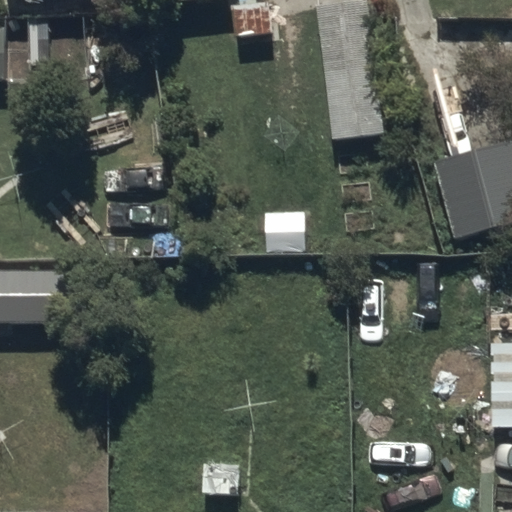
[(369,6),(319,11),(332,144),(383,139),(369,6)]
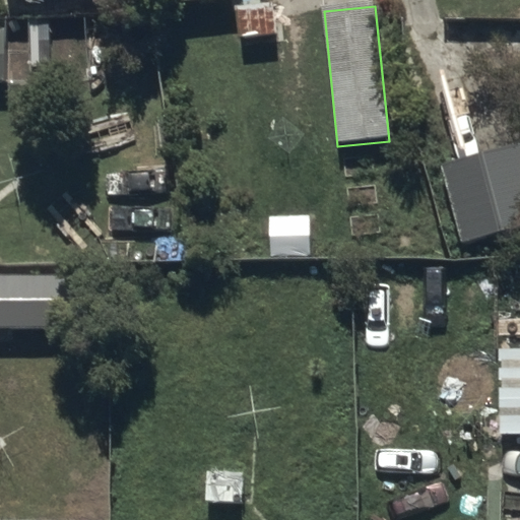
[(0,29),(0,83),(8,84),(9,29),(0,29)]
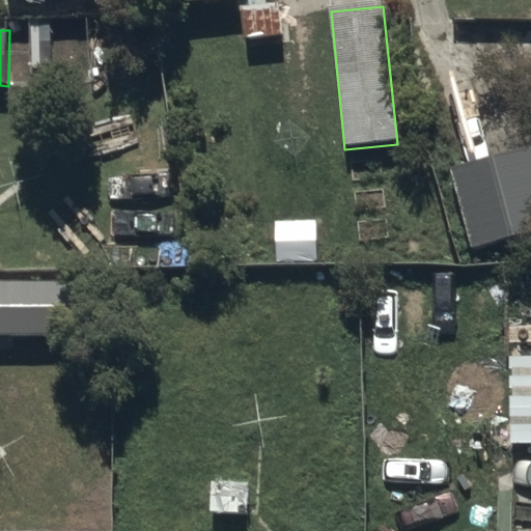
[(530,146),(452,166),(471,247),(530,232),(530,146)]
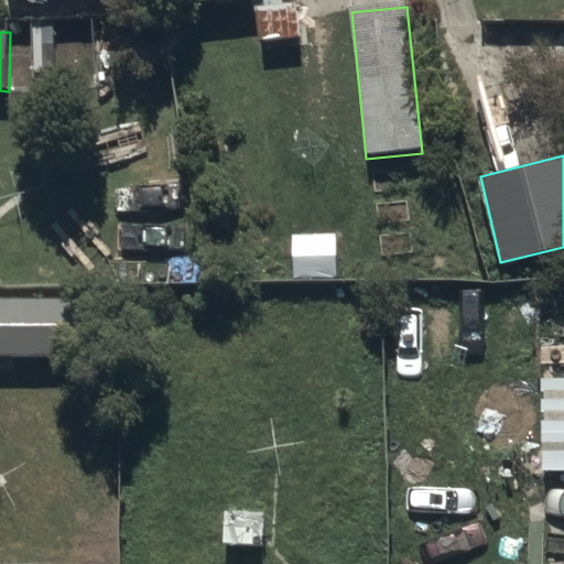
[(67,301),(0,299),(0,355),(66,357),(67,301)]
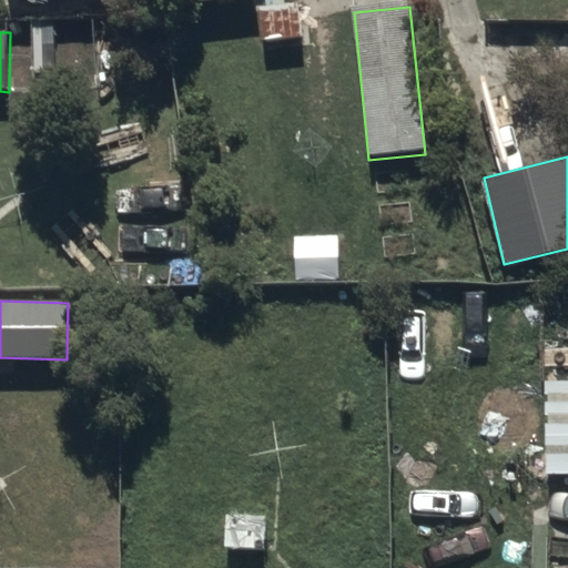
[(567,353),(543,354),(546,484),(567,482),(567,353)]
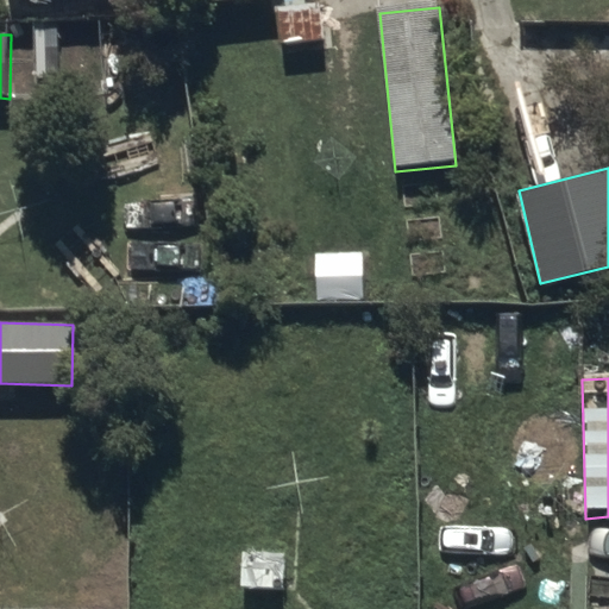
All buildings are outlined.
